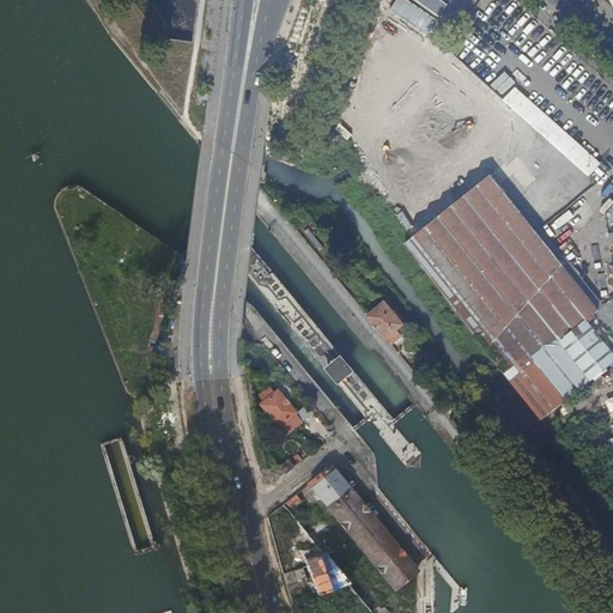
[(388,0),(378,14),(420,42),(448,2),(443,0),(388,0)]
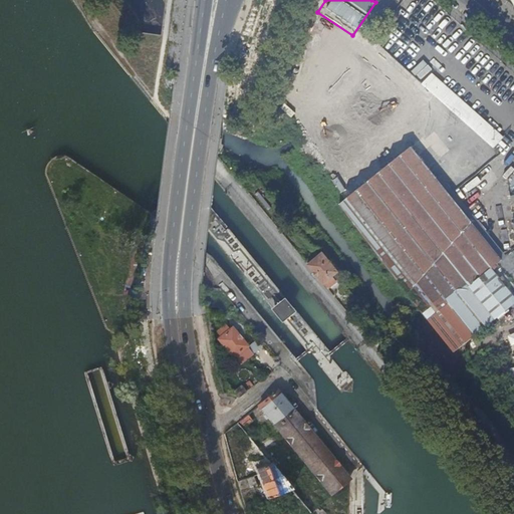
[(503,137),(419,61),(408,73),(492,149),(503,137)]
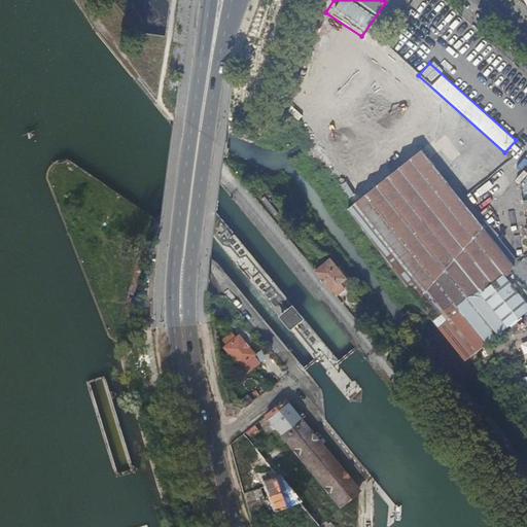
[(422,151),(349,209),(418,301),(464,358),(526,307),(526,303),(522,296),(526,292),(526,290),(510,269),(513,267),(422,151)]
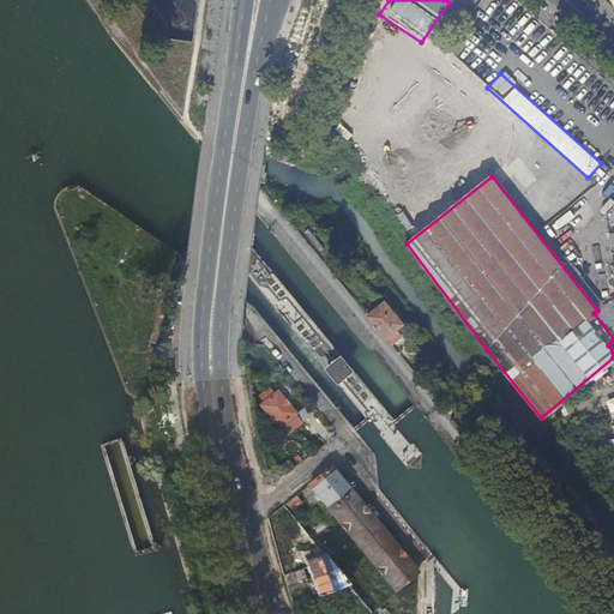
[(613,215),(613,209),(601,223),(609,232),(613,226),(613,215)]
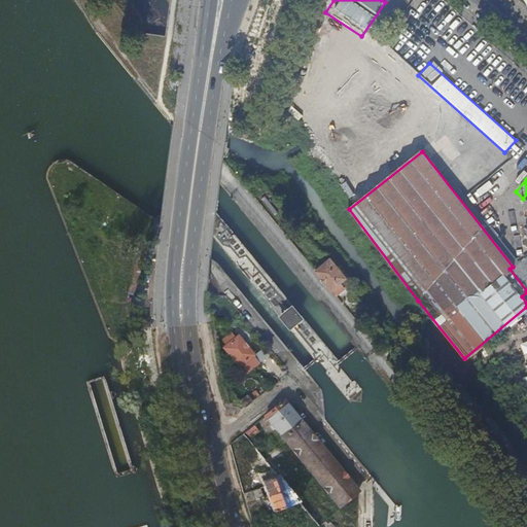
[(346,290),(341,284),(347,279),(331,259),(317,272),(338,296),(346,290)]
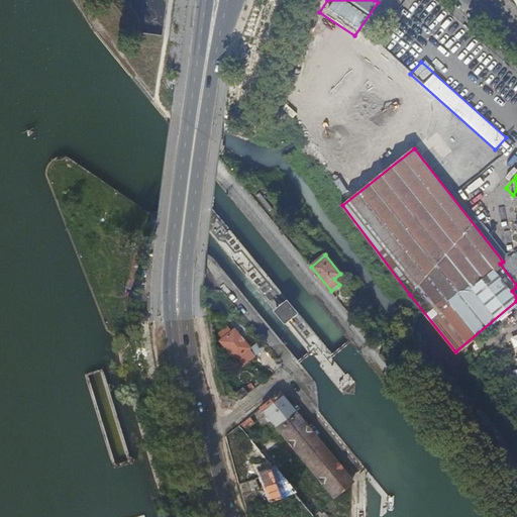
[(236,359),(242,368),(254,357),(248,349),(249,347),(234,329),(231,331),(227,326),(219,333),(223,338),(220,341),(236,359)]
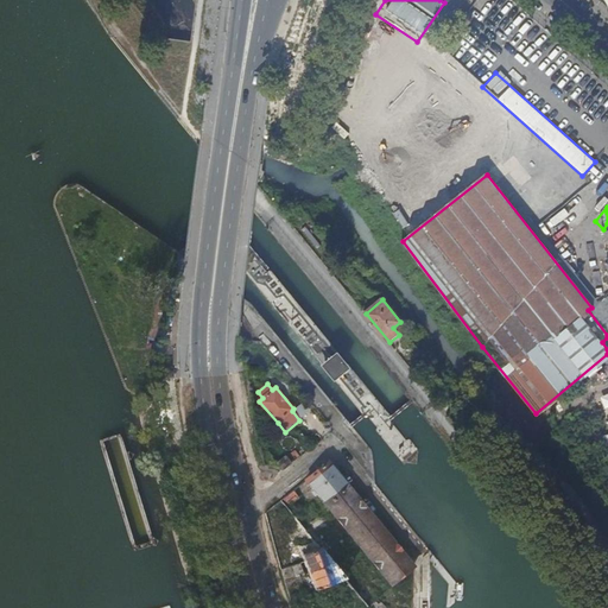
[(277,462),(283,470),(291,463),(285,455),(277,462)]
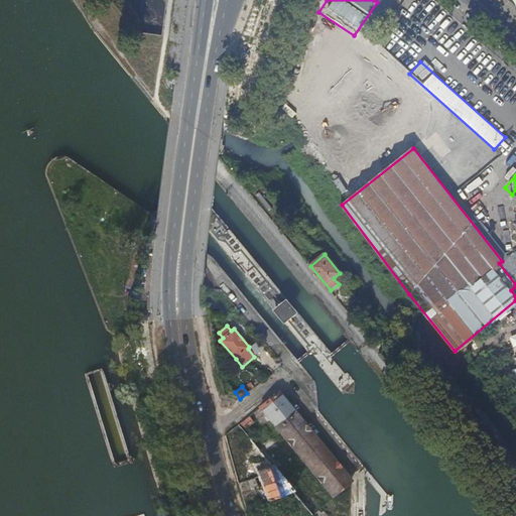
[(259,407),(332,496),(350,481),(278,391),(259,407)]
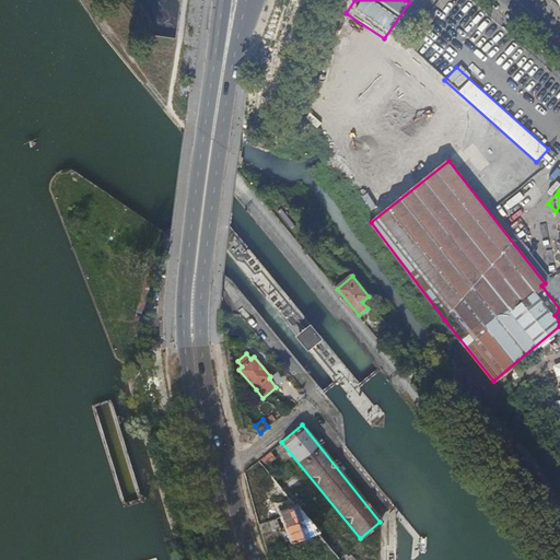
[(261,458),(267,465),(275,458),(269,452),(261,458)]
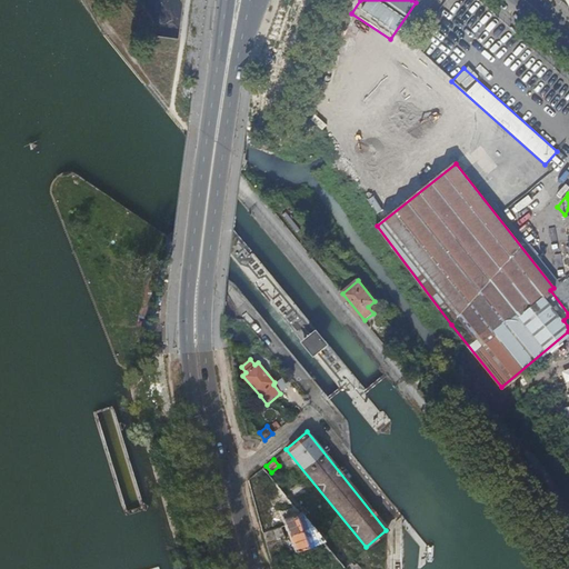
[(288,487),(298,499),(309,489),(299,477),(288,487)]
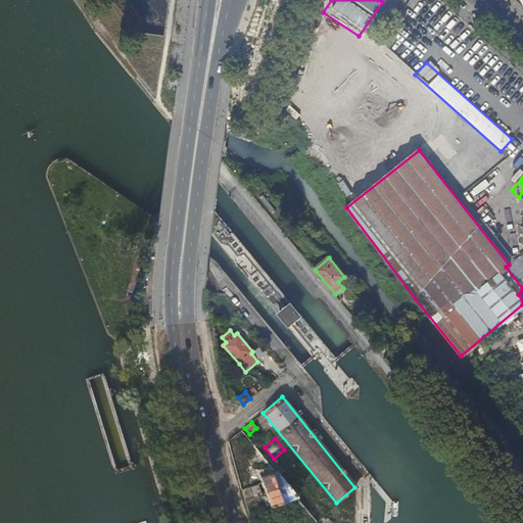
[(250,481),(260,478),(276,473),(259,452),(254,446),(242,450),(243,456),(251,453),(259,473),(249,477),(250,481)]
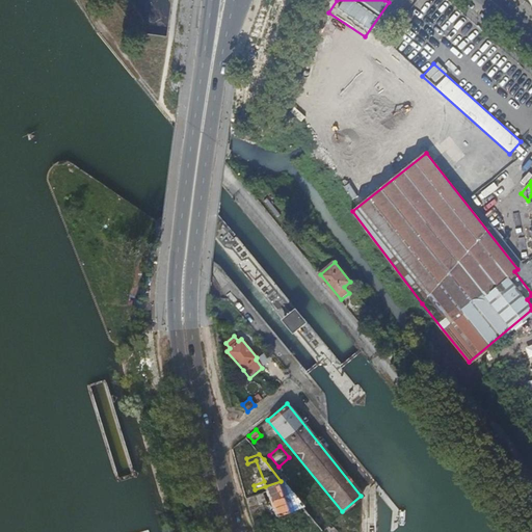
[(281,481),(287,489),(294,483),(278,467),(269,455),(264,459),(281,481)]
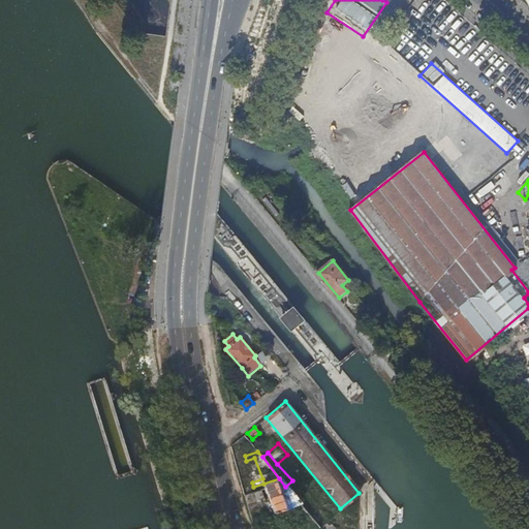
[(275,514),(300,504),(285,487),(279,478),(263,484),(275,514)]
